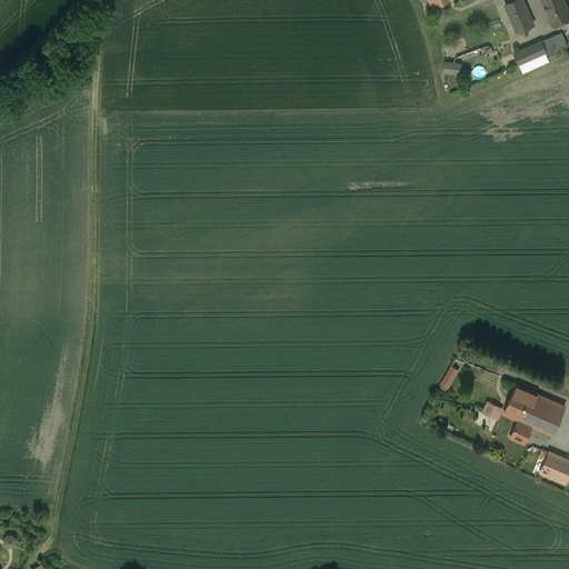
[(522,0),(516,0),(506,5),(517,31),(533,25),(522,0)]
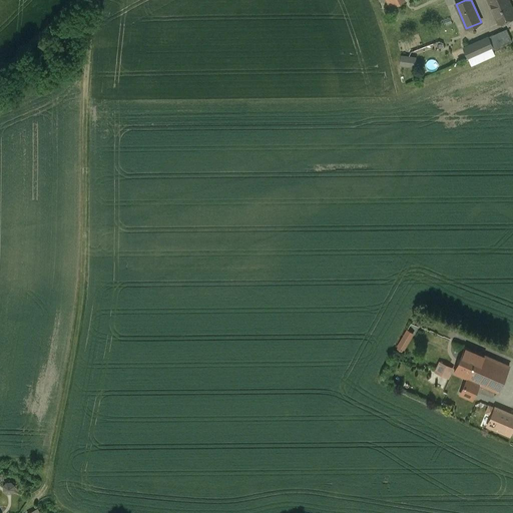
[(512,10),(508,0),(488,0),(499,23),(512,16),(512,10)]
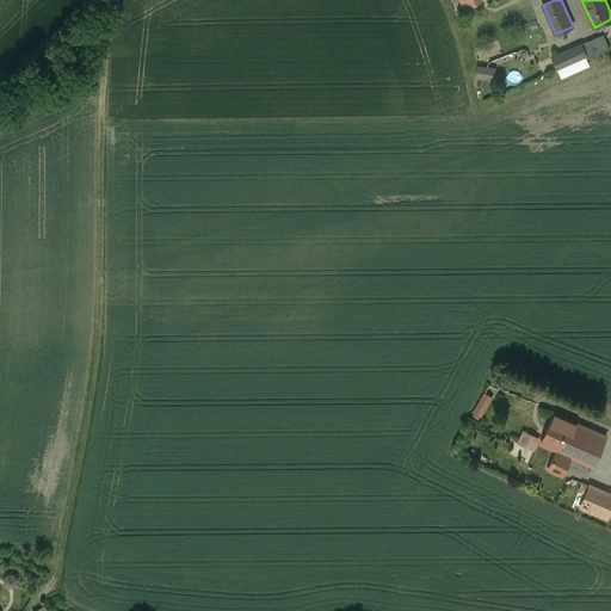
[(603,35),(581,44),(586,56),(587,60),(610,49),(603,35)]
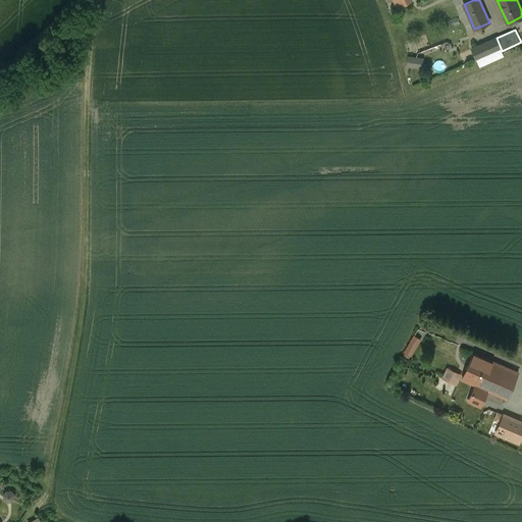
[(497,38),(472,49),(476,59),(501,48),(497,38)]
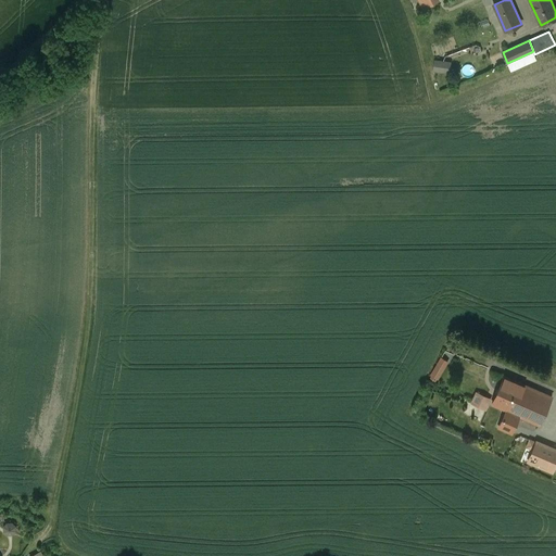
[(439,362),(438,364),(431,375),(438,379),(445,366),(439,362)]
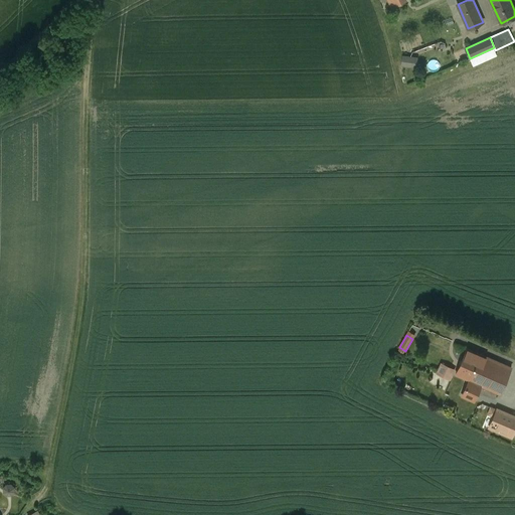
[(487,357),(468,349),(457,374),(470,380),(476,382),(487,357)]
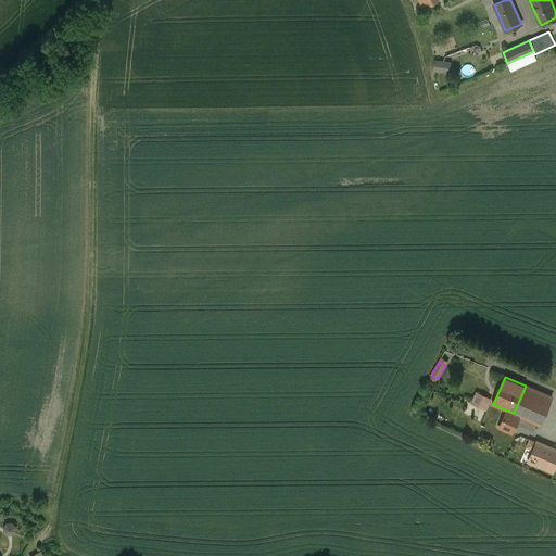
[(552,397),(526,386),(514,413),(507,411),(495,436),(508,441),(513,433),(532,442),(552,397)]
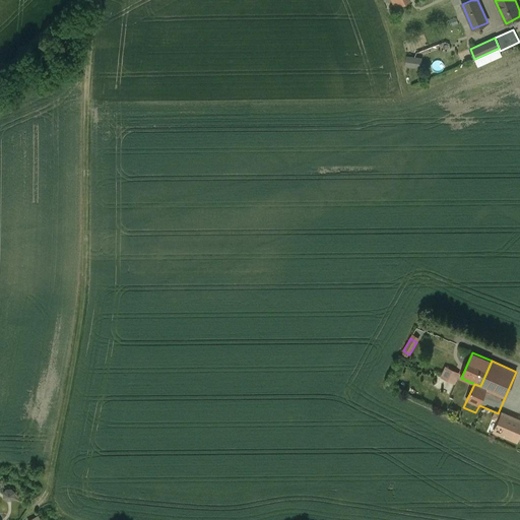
[(519,420),(502,413),(494,433),(516,442),(519,433),(519,420)]
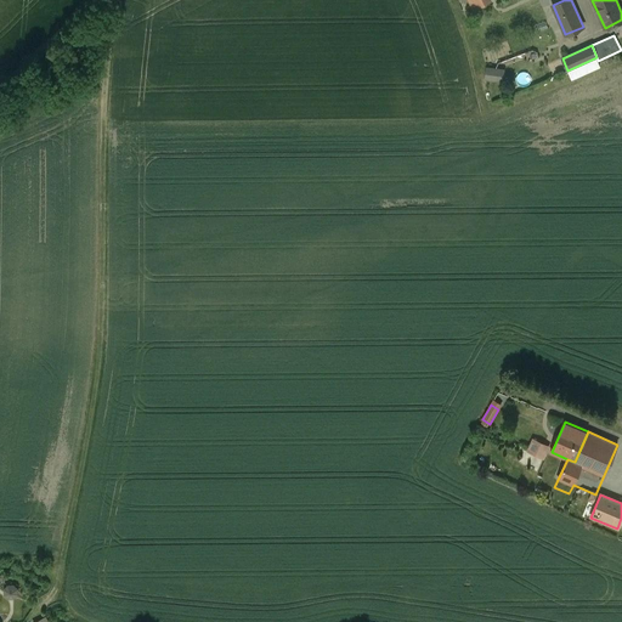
[(17,597),(16,583),(4,584),(5,597),(17,597)]
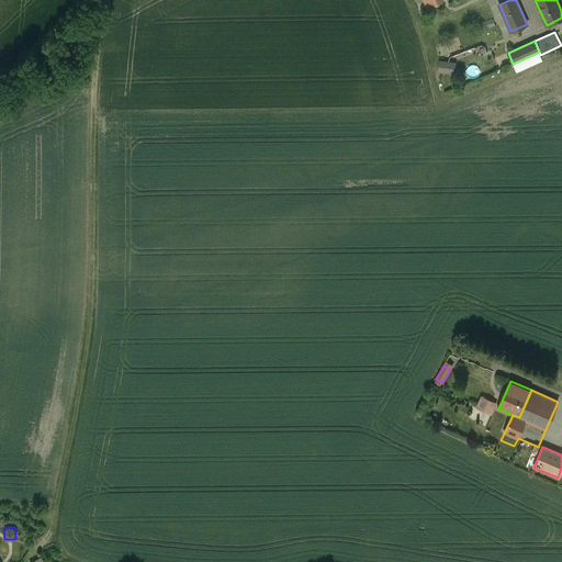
All buildings are outlined.
